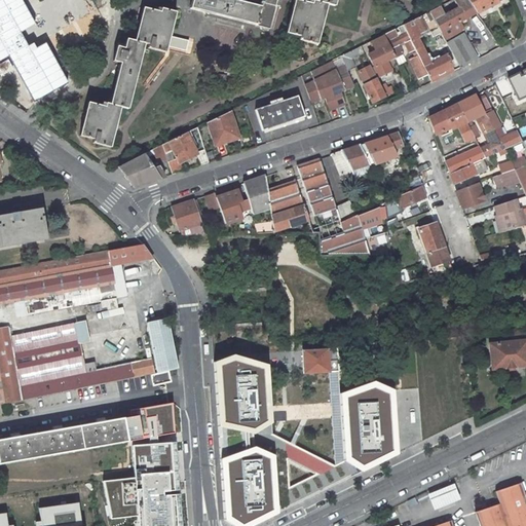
[(191,0),(190,9),(269,29),(276,0),(191,0)]
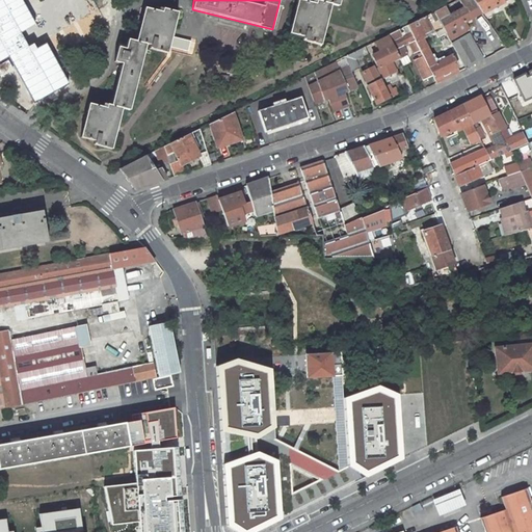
[(320,0),(320,1),(313,0),(311,0),(311,3),(298,0),(296,0),(289,33),(302,36),(302,41),(320,46),(330,4),(338,6),(339,0),(320,0)]
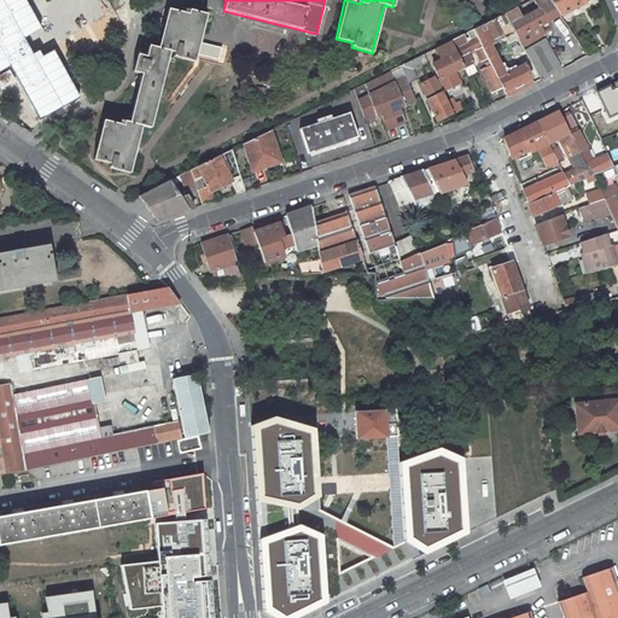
[(559,15),(548,0),(538,0),(543,7),(522,19),(516,9),(503,15),(514,34),(517,38),(559,15)]
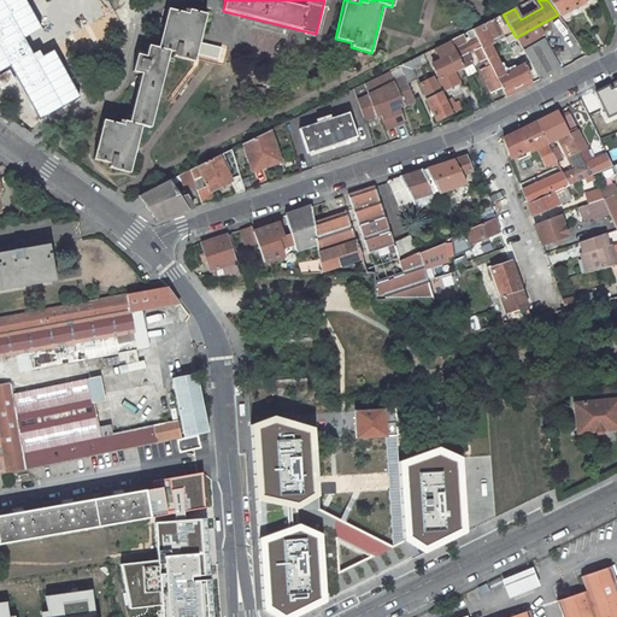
[(547,0),(558,15),(559,16),(588,0),(547,0)]
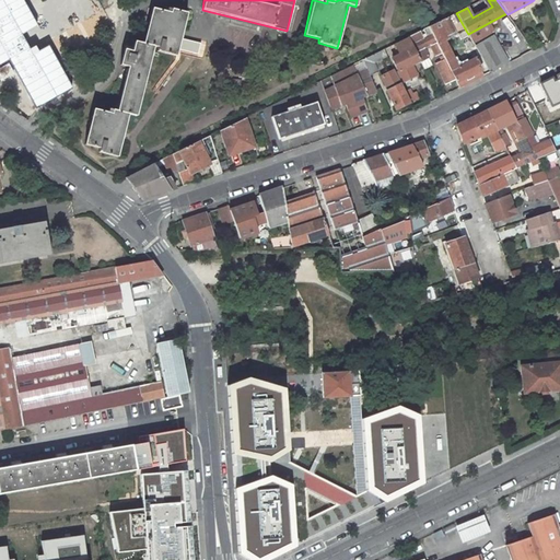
[(94,109),(85,144),(100,149),(98,152),(117,158),(128,114),(136,116),(153,46),(158,48),(158,51),(176,56),(187,13),(165,8),(164,12),(152,9),(143,44),(135,42),(132,53),(125,50),(120,66),(128,68),(117,112),(109,109),(108,113),(94,109)]
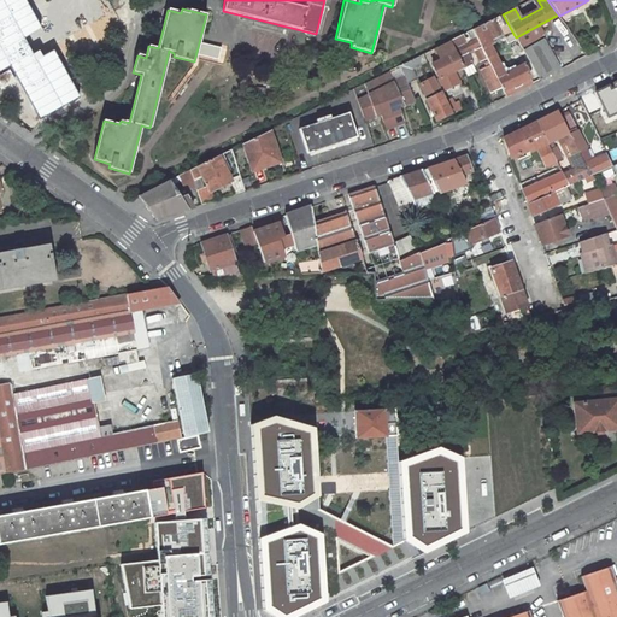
[(503,15),(472,30),(487,58),(488,62),(501,88),(506,97),(517,92),(515,87),(521,84),(522,88),(533,83),(524,65),(521,66),(519,64),(518,65),(517,64),(511,68),(512,71),(504,75),(489,46),(513,34),(503,15)]
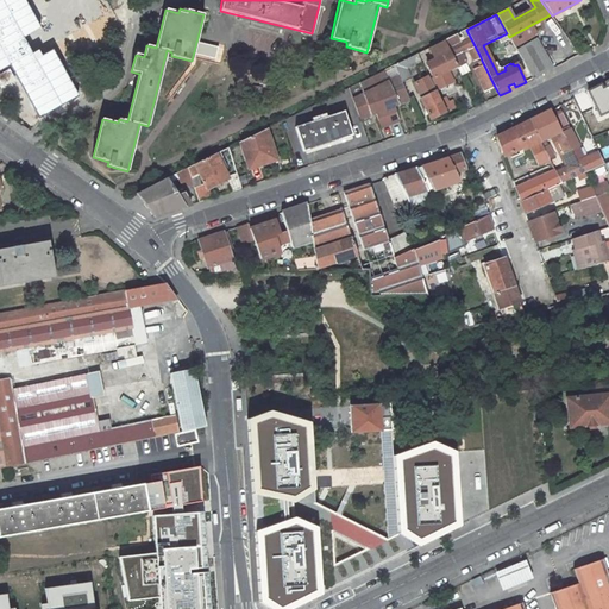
[(444,41),(457,66),(457,67),(465,62),(460,52),(468,50),(472,61),(481,57),(466,30),(460,32),(463,37),(458,39),(456,35),(444,41)]
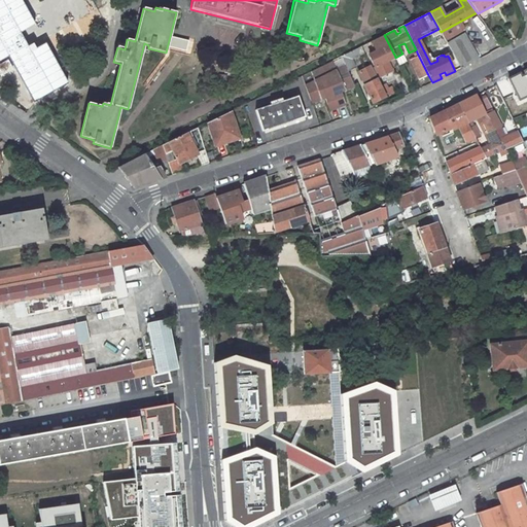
[(464,34),(448,44),(462,68),(479,60),(464,34)]
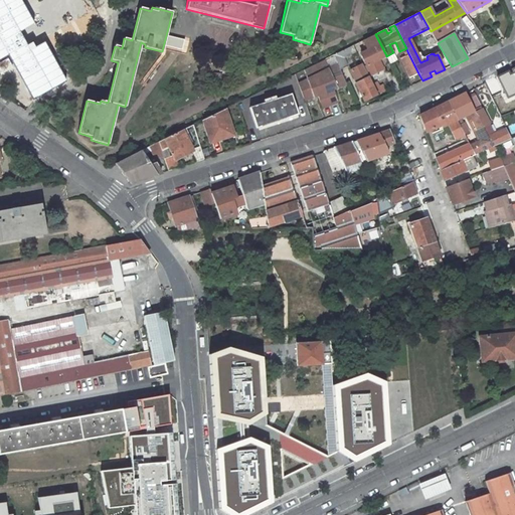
[(375,34),(363,40),(367,50),(360,53),(370,74),(382,68),(378,59),(386,55),(375,34)]
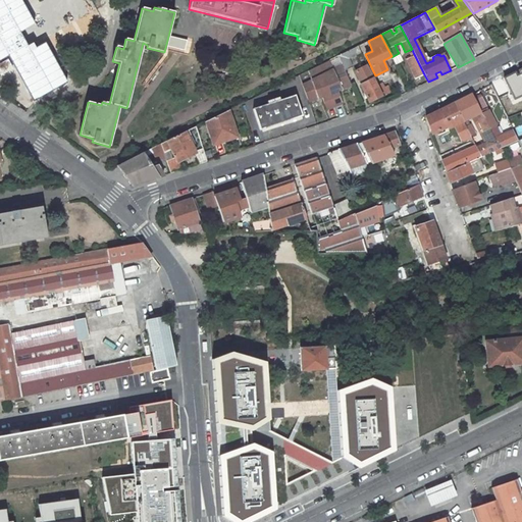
[(358,46),(337,56),(338,56),(343,65),(345,71),(353,67),(349,59),(361,52),(358,46)]
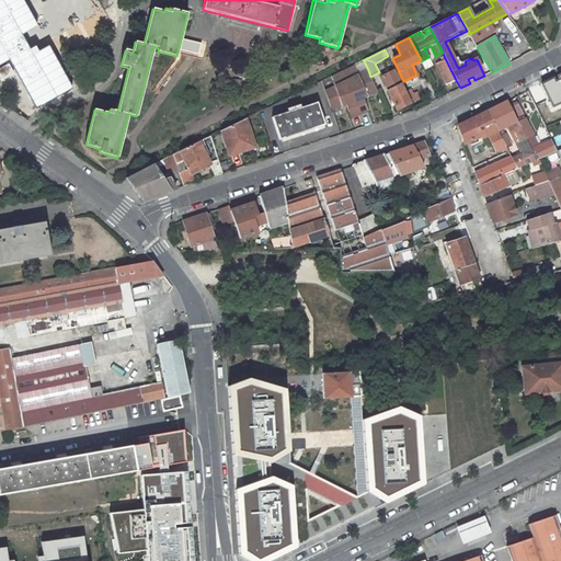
[(441,57),(442,60),(436,64),(446,86),(456,80),(444,56),(441,57)]
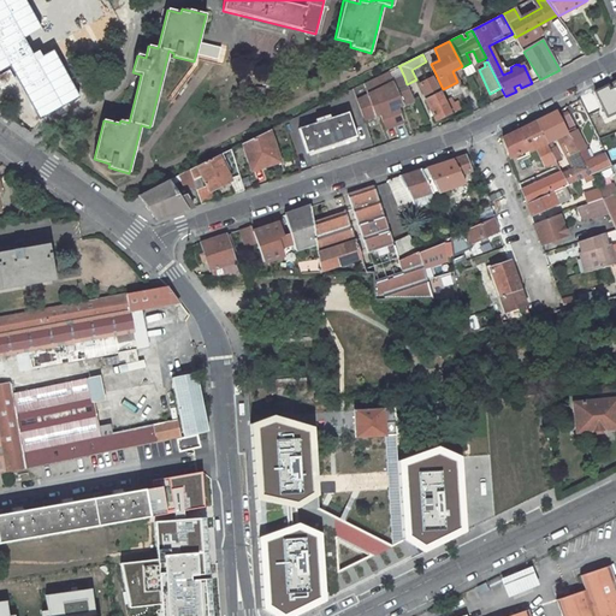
[(0,89),(15,82),(9,71),(0,75),(0,89)]
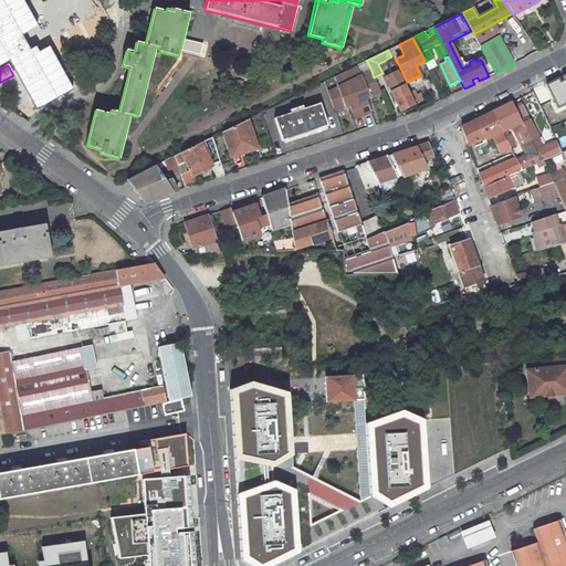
[(357,65),(346,71),(362,115),(371,112),(366,98),(367,98),(366,95),(369,94),(373,96),(380,93),(371,71),(362,75),(357,65)]
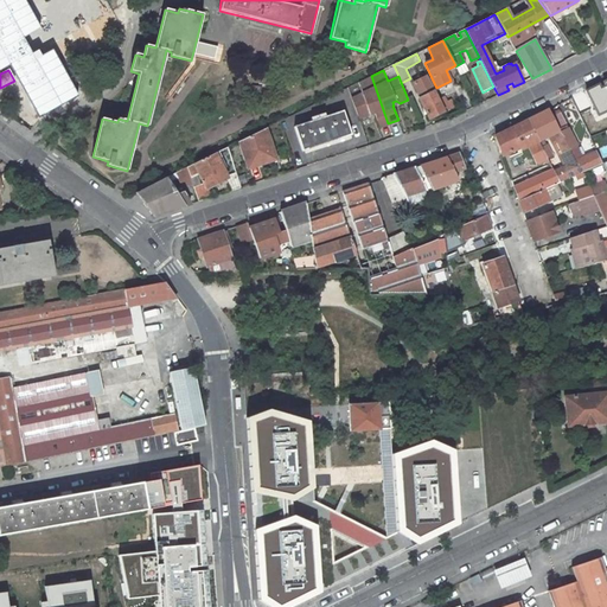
[(363,94),(351,98),(358,119),(366,115),(369,112),(371,110),(372,113),(374,113),(379,127),(388,123),(371,76),(358,82),(363,94)]
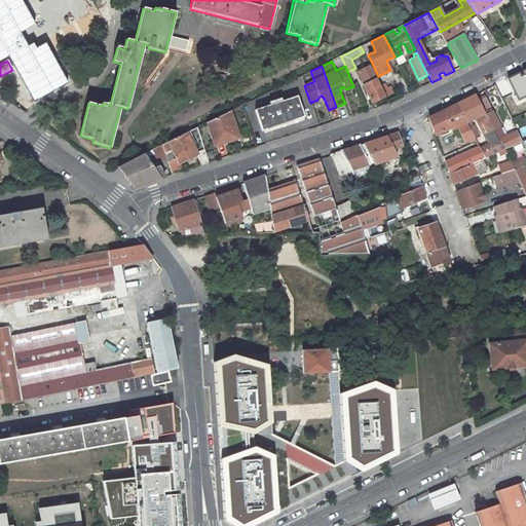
[(364,85),(372,103),(385,96),(380,86),(377,79),(368,83),(367,81),(364,82),(365,85),(364,85)]
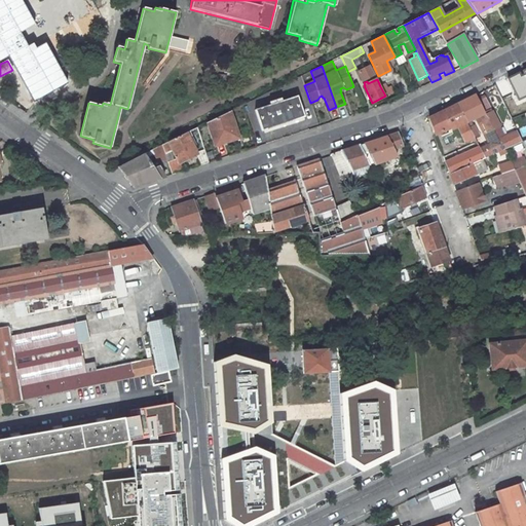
[(525,79),(498,94),(506,110),(525,99),(525,79)]
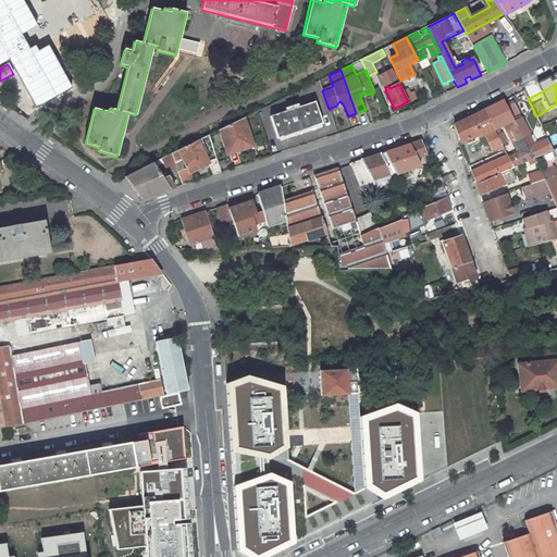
[(408,89),(403,91),(408,101),(412,99),(408,89)]
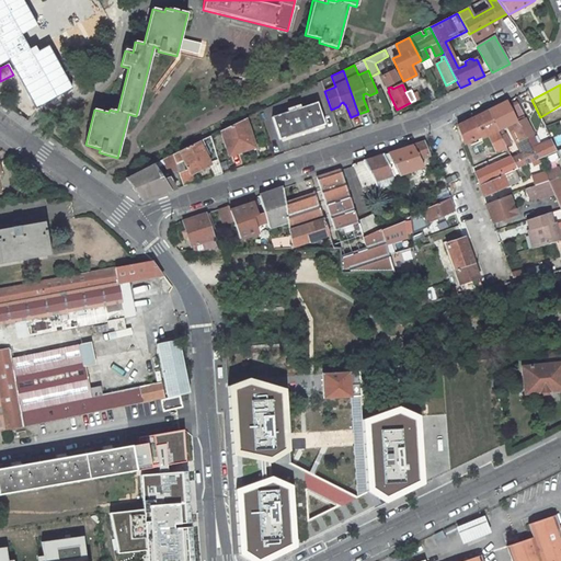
[(288,112),(272,117),(279,140),(324,125),(318,102),(301,107),(300,105),(287,109),(288,112)]
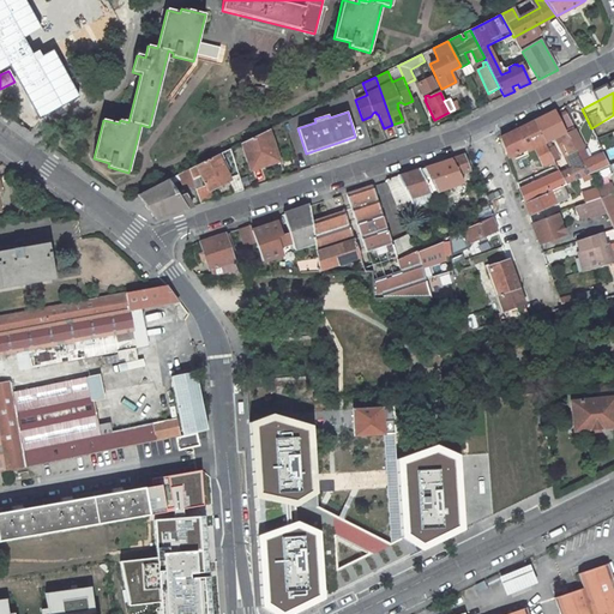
[(567,113),(559,116),(582,163),(590,160),(583,148),(584,148),(573,127),(575,127),(567,113)]
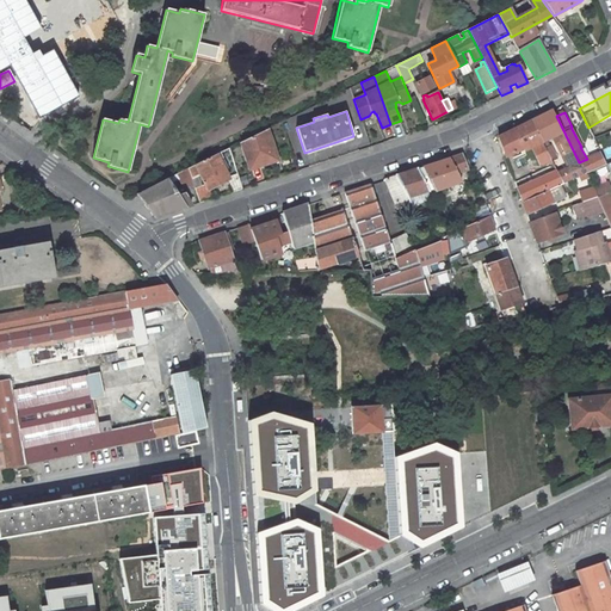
[(539,116),(531,121),(551,159),(555,156),(547,139),(545,139),(542,133),(547,130),(539,116)]
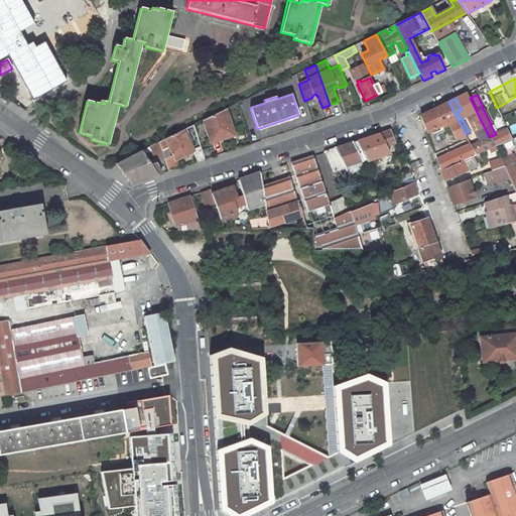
[(481,140),(489,137),(470,98),(462,103),(481,140)]
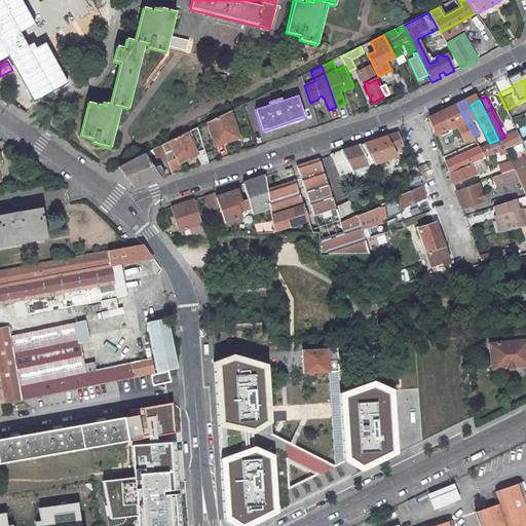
[(457,104),(428,118),(436,135),(445,130),(445,129),(450,127),(449,126),(456,123),(457,126),(465,142),(475,138),(475,137),(457,104)]
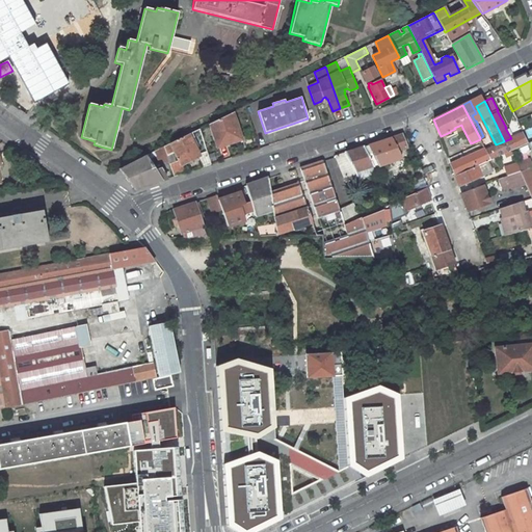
[(232,113),(210,124),(217,145),(239,138),(236,129),(237,129),(232,113)]
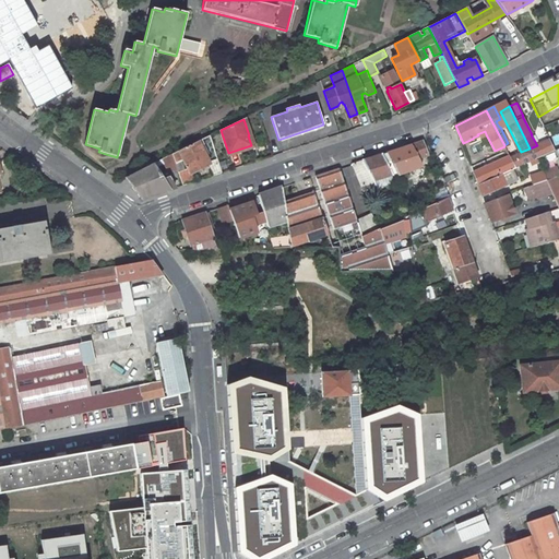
[(200,145),(202,144),(204,144),(210,146),(211,149),(213,147),(210,135),(171,154),(177,170),(182,186),(194,181),(190,174),(209,165),(214,176),(222,173),(217,159),(209,163),(200,145)]
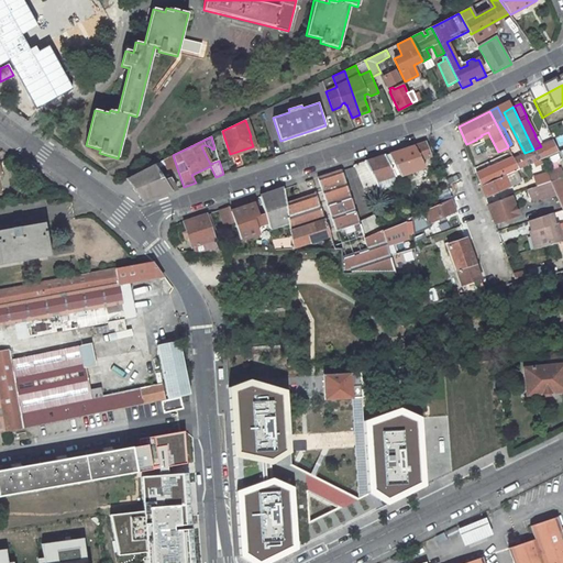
[(541,146),(533,150),(539,159),(541,159),(559,151),(553,141),(541,146)]
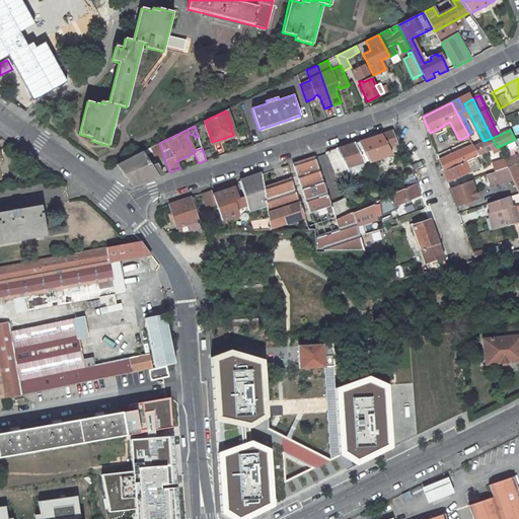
[(391,132),(359,142),(368,160),(369,162),(392,154),(388,147),(396,144),(391,132)]
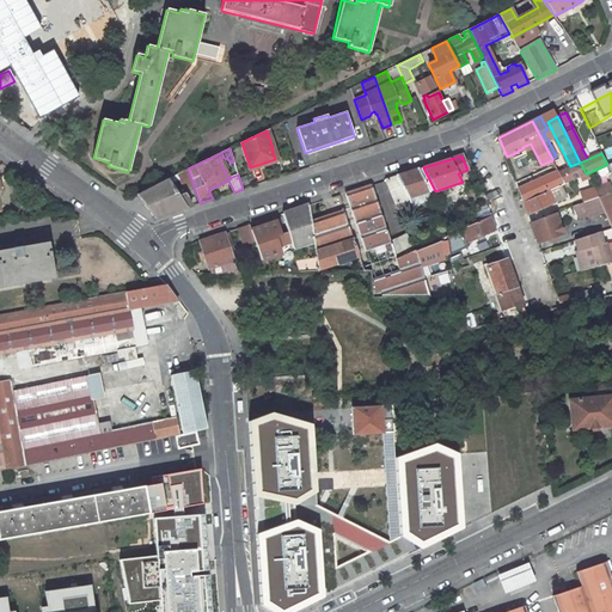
[(570,166),(558,172),(564,184),(581,176),(586,173),(580,163),(570,166)]
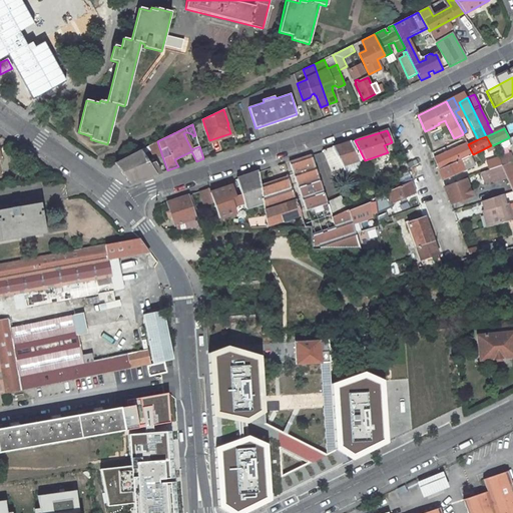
[(355,140),(323,150),(332,170),(341,167),(342,170),(344,169),(343,165),(359,160),(364,158),(355,140)]
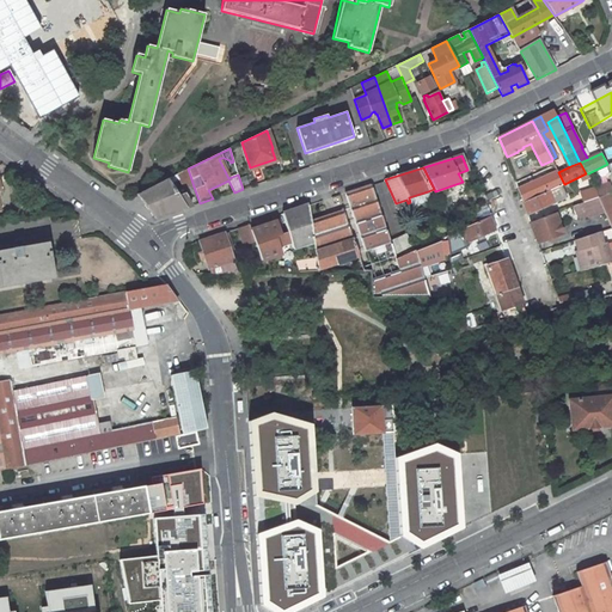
[(188,169),(138,195),(157,219),(193,206),(184,194),(178,196),(170,184),(181,179),(184,188),(194,187),(188,169)]
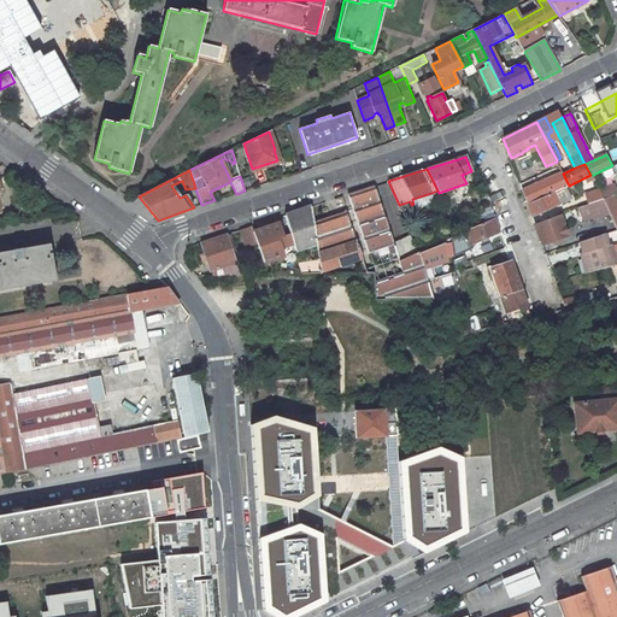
[(523,191),(528,204),(566,187),(569,186),(563,174),(562,172),(523,191)]
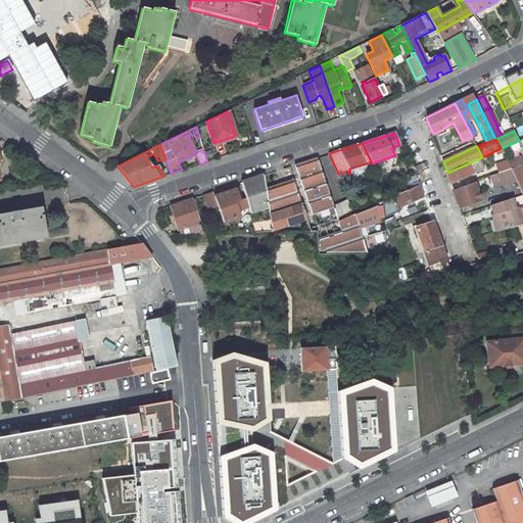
[(522,159),(521,155),(508,160),(509,162),(512,169),(521,164),(522,163),(522,159)]
